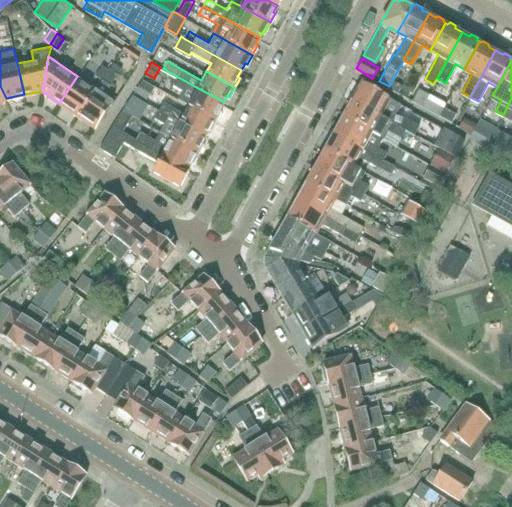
[(101,78),(108,67),(102,63),(95,73),(101,78)]
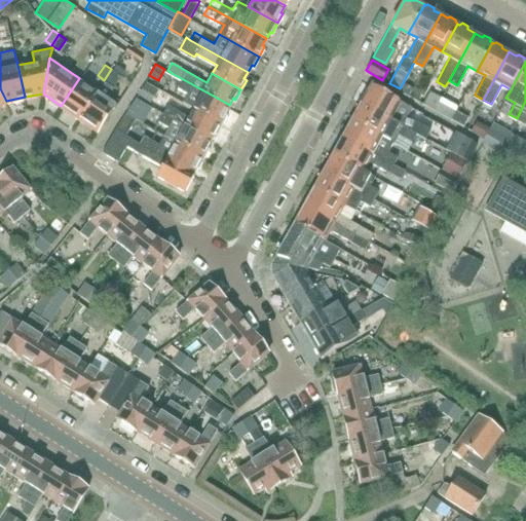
[(97,131),(115,103),(107,97),(121,74),(112,68),(111,69),(104,80),(79,117),(97,131)]
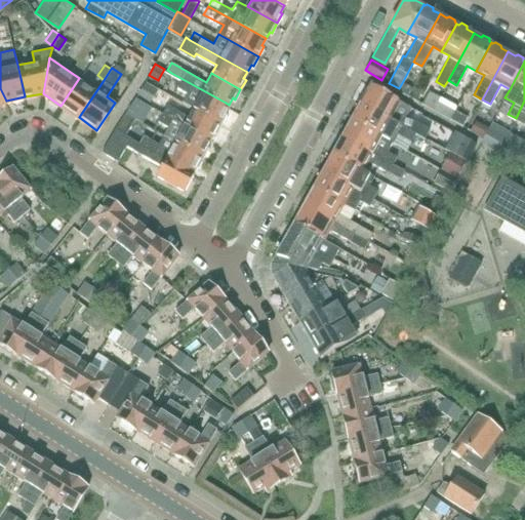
[(229,105),(226,103),(171,73),(167,80),(198,97),(193,106),(221,122),(227,113),(225,112),(229,105)]
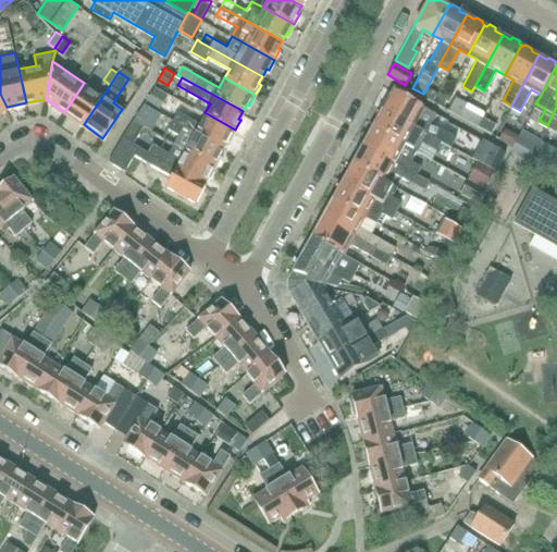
[(64,112),(84,124),(110,85),(103,80),(101,78),(94,89),(84,83),(64,112)]
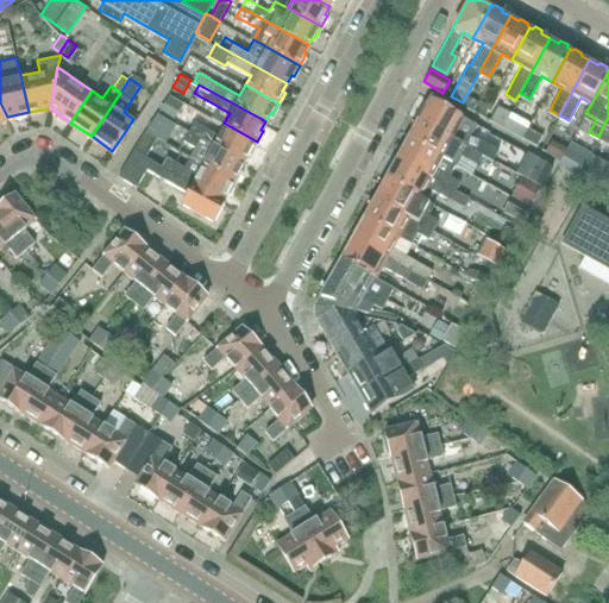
[(175,115),(183,101),(169,93),(161,108),(175,115)]
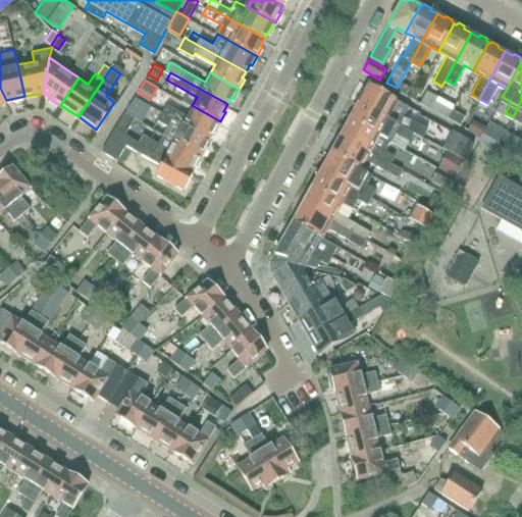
[(406,93),(410,86),(401,81),(397,88),(406,93)]
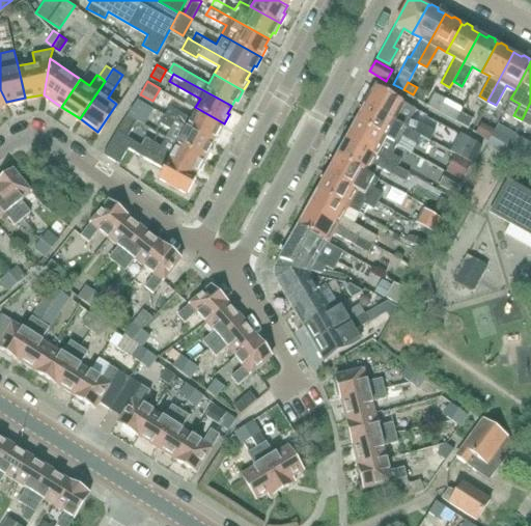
[(411,104),(404,101),(375,85),(374,87),(372,86),(368,94),(370,95),(365,103),(367,104),(426,136),(430,129),(410,116),(416,106),(411,104)]
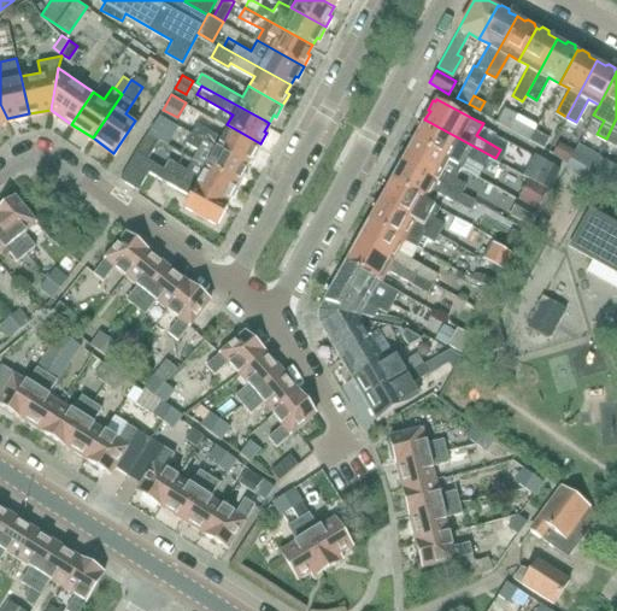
[(509,127),(517,111),(504,105),(495,121),(509,127)]
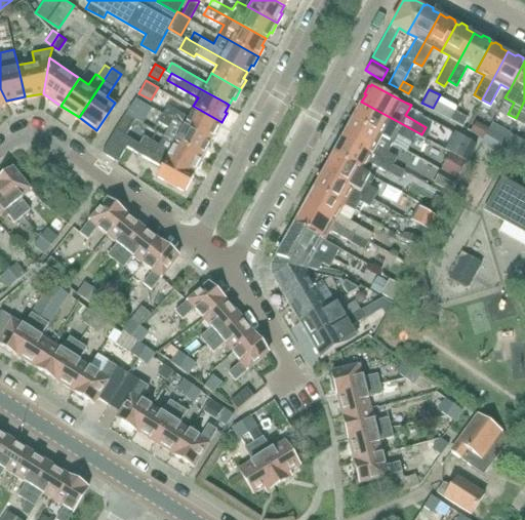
[(450,117),(454,109),(456,104),(440,94),(433,108),(449,118),(450,117)]
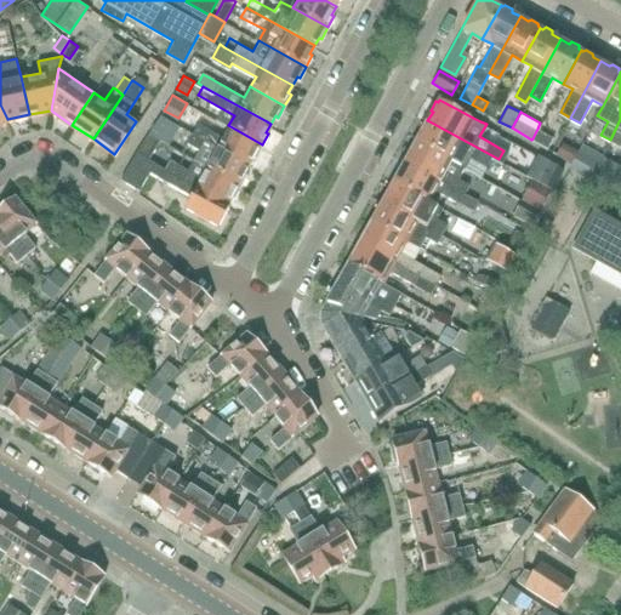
[(222,136),(195,121),(186,117),(181,125),(193,132),(249,163),(254,155),(256,157),(262,144),(228,125),(222,136)]
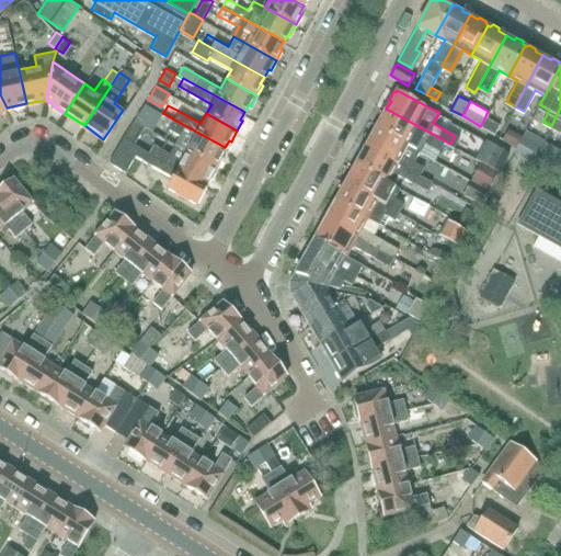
[(560,108),(551,126),(560,131),(560,128),(560,108)]
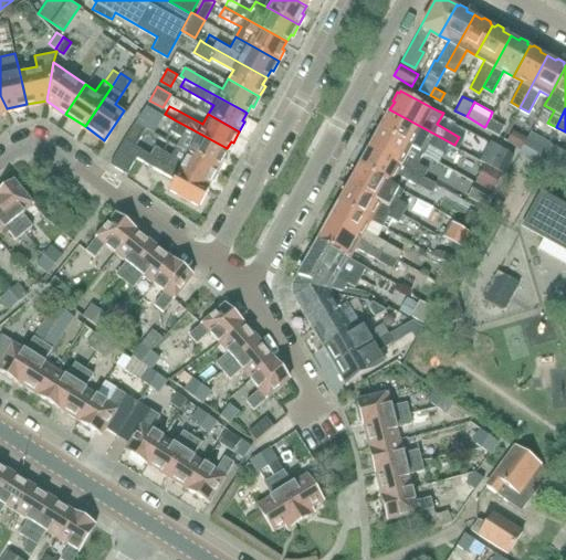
[(454,145),(391,111),(389,109),(386,117),(383,118),(380,123),(380,125),(379,127),(423,151),(429,141),(450,152),(454,145)]
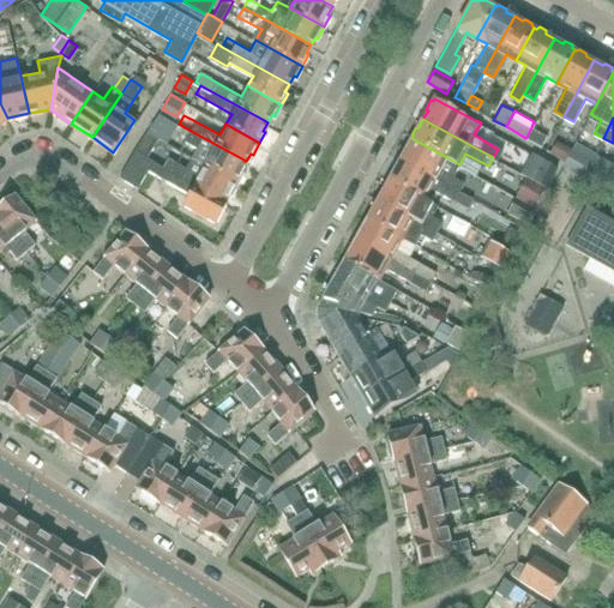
[(531,127),(527,137),(541,145),(547,136),(531,127)]
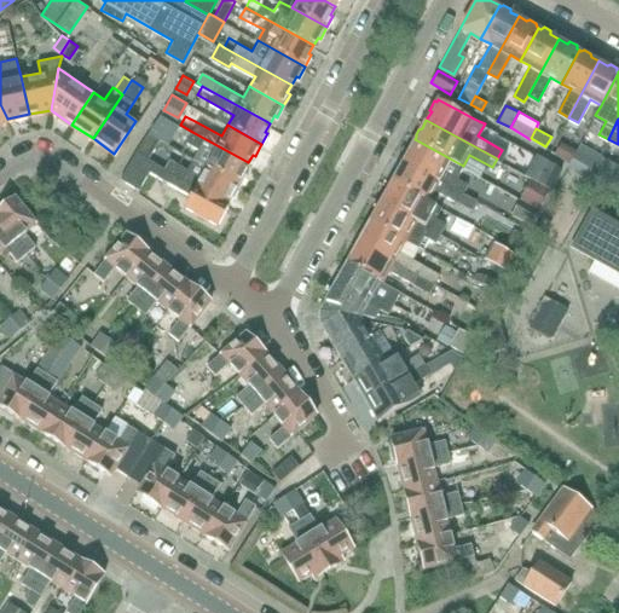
[(148,157),(160,139),(148,132),(136,150),(148,157)]
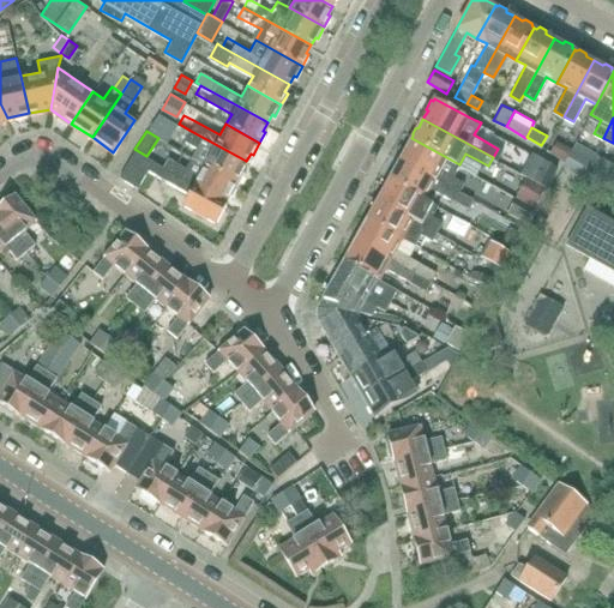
[(191,131),(186,139),(198,146),(192,156),(238,182),(244,170),(241,169),(246,161),(191,131)]
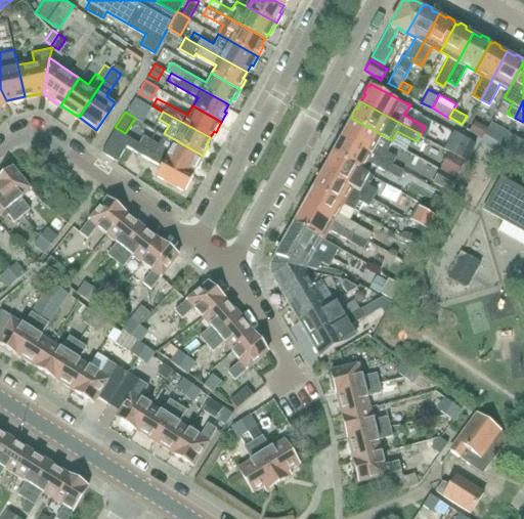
[(402,168),(406,161),(387,149),(392,140),(351,118),(350,120),(348,121),(345,125),(346,128),(342,135),(402,168)]
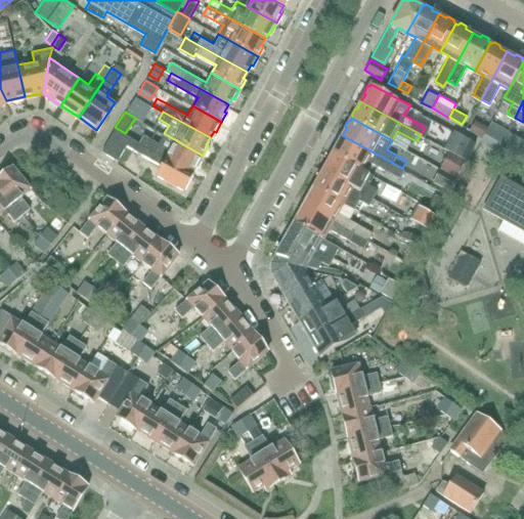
[(482,136),(488,126),(475,119),(470,129),(482,136)]
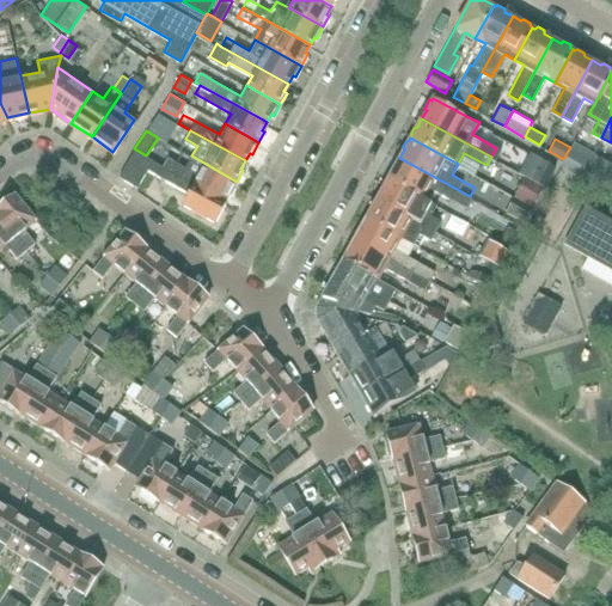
[(570,147),(563,159),(562,163),(582,173),(589,158),(570,147)]
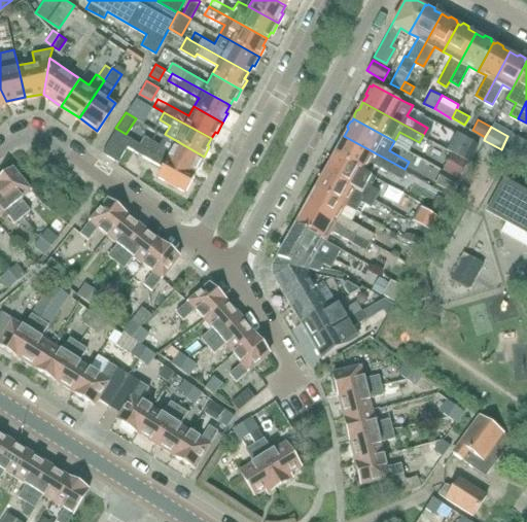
[(136,139),(126,134),(115,128),(102,151),(118,160),(126,145),(163,165),(156,174),(185,190),(195,173),(194,172),(135,140),(136,139)]
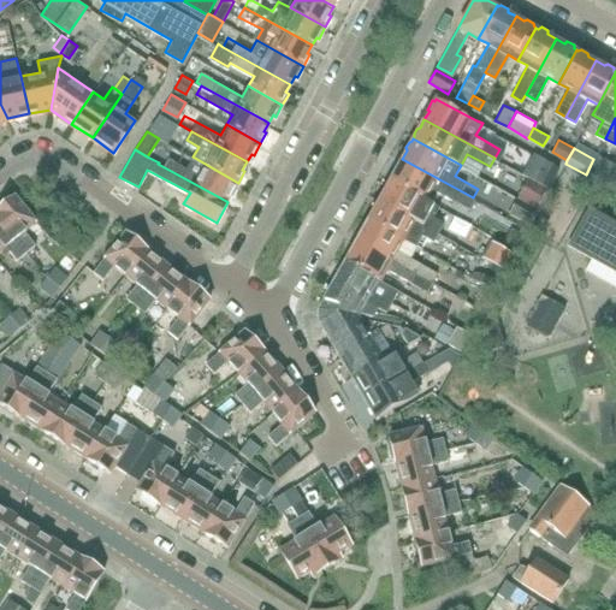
[(163,154),(159,163),(158,164),(226,201),(230,193),(232,194),(238,183),(193,157),(187,167),(163,154)]
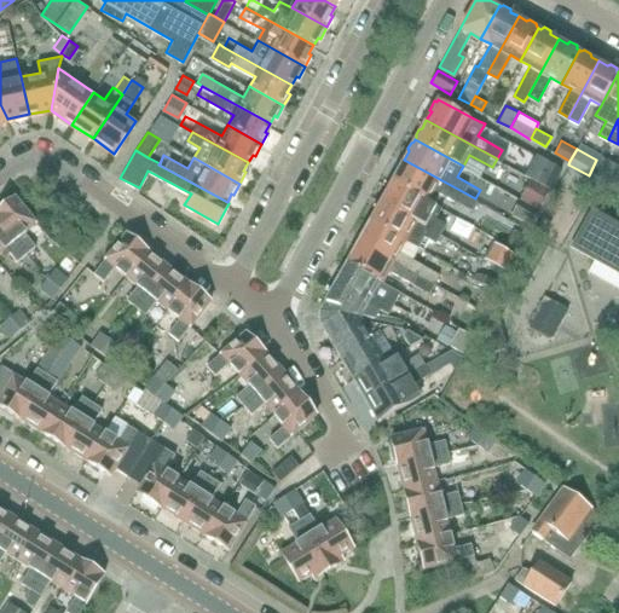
[(551,186),(562,167),(548,158),(537,178),(551,186)]
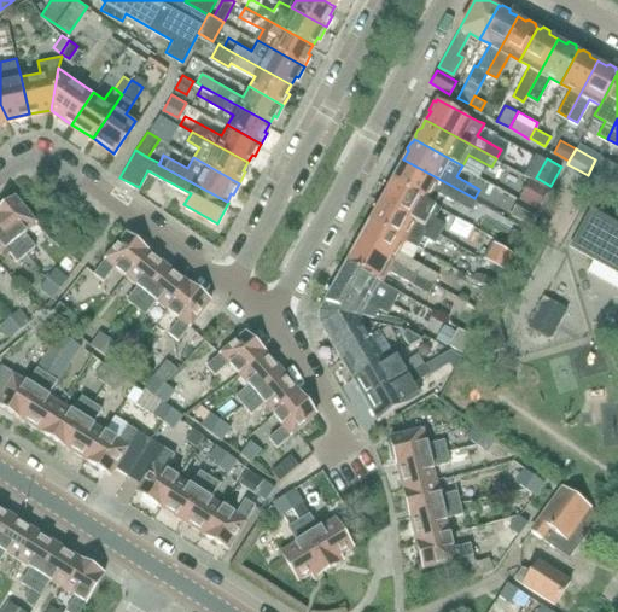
[(470,208),(474,198),(403,159),(398,167),(396,169),(392,174),(394,176),(392,179),(426,198),(432,187),(470,208)]
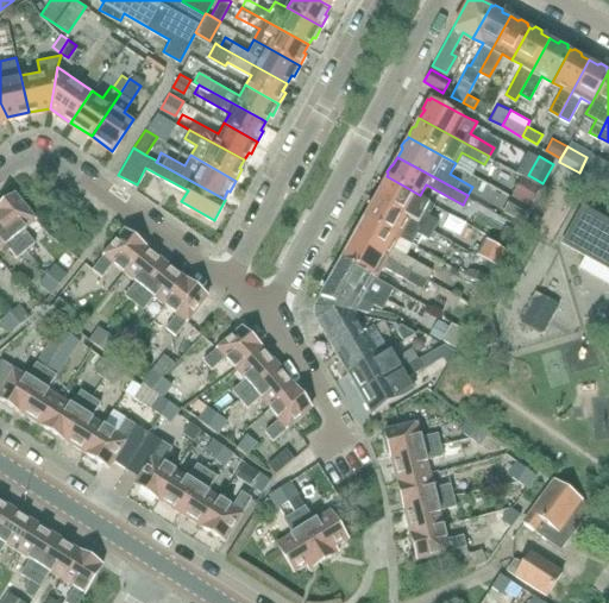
[(598,183),(604,173),(585,162),(579,173),(598,183)]
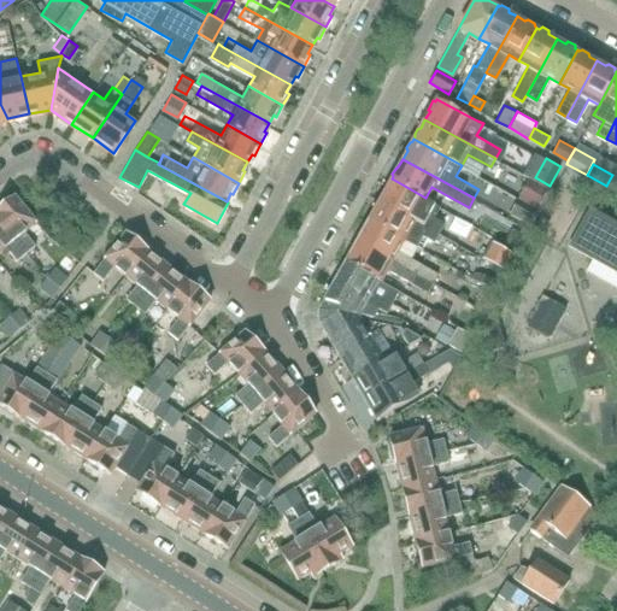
[(518,197),(538,207),(548,187),(529,176),(518,197)]
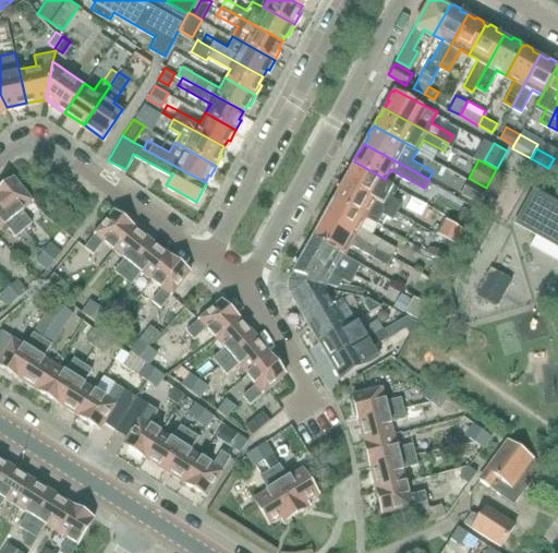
[(409,215),(413,207),(392,195),(398,185),(385,179),(354,161),(353,164),(350,165),(348,169),(348,172),(344,180),(409,215)]
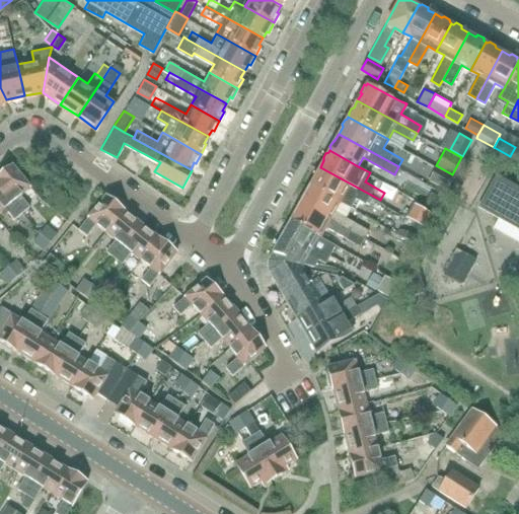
[(19,194),(30,185),(12,162),(0,172),(0,184),(22,212),(29,206),(19,194)]
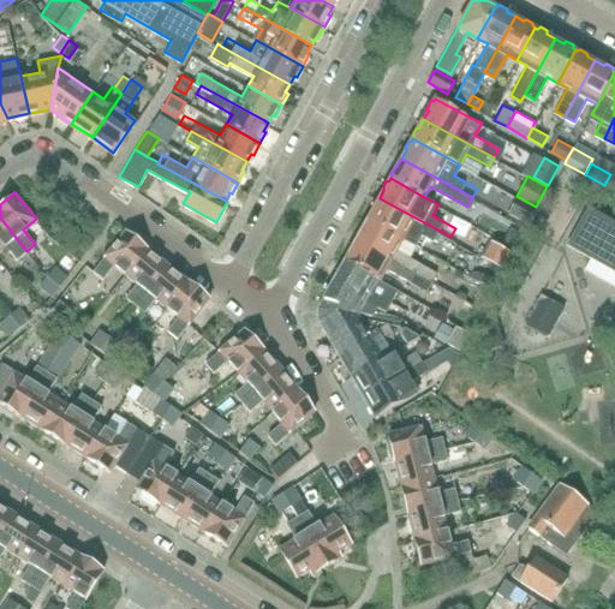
[(527,221),(536,207),(517,196),(508,210),(527,221)]
